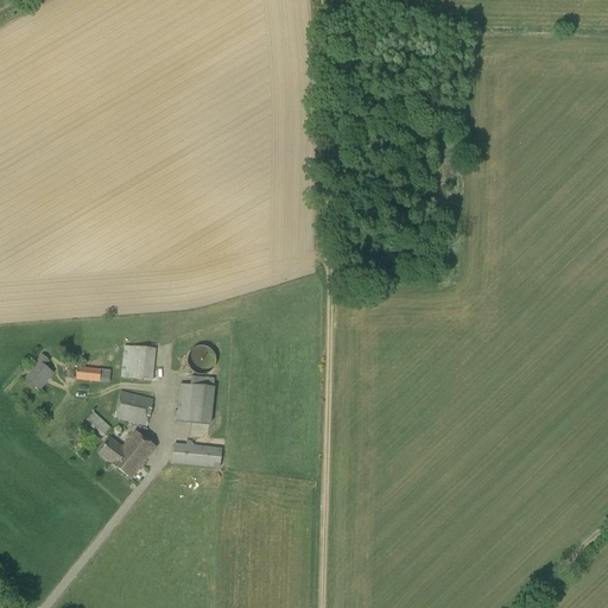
[(152,381),(156,349),(124,347),(121,378),(152,381)]
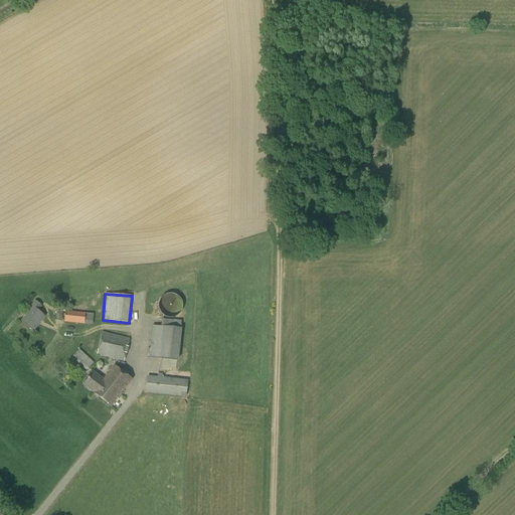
[(171,318),(173,318),(175,318),(177,317),(179,315),(180,314),(181,312),(182,310),(183,308),(183,305),(182,303),(181,301),(180,299),(179,298),(177,296),(175,295),(173,294),(171,294),(169,294),(167,295),(165,296),(163,297),(161,298),(160,300),(159,302),(158,304),(158,306),(158,308),(159,311),(160,313),(161,314),(163,316),(165,317),(167,318),(169,318),(171,318)]
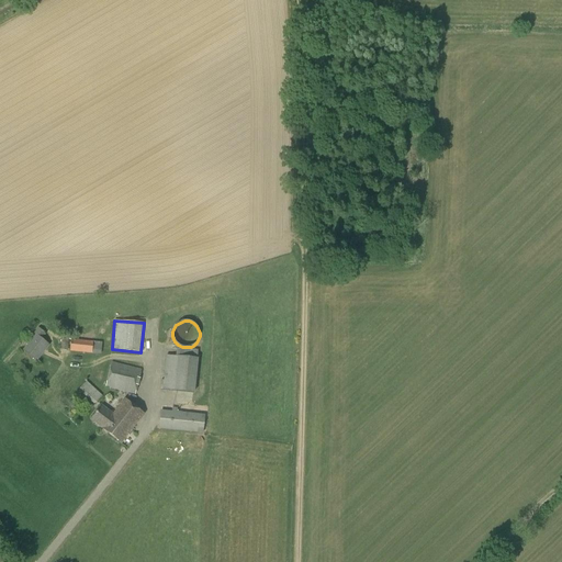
[(36,362),(49,345),(42,338),(45,334),(38,328),(33,334),(35,335),(23,351),(36,362)]
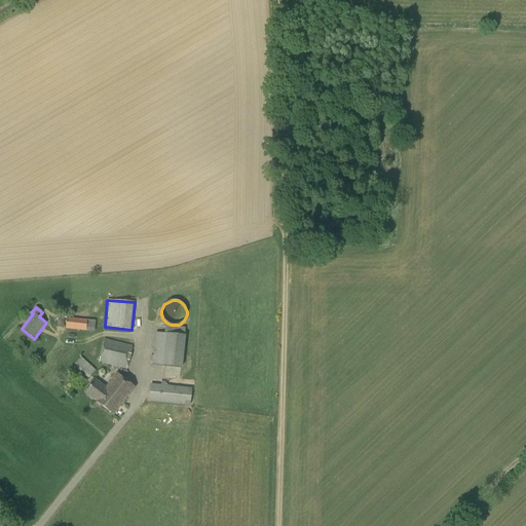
[(58,313),(57,328),(65,328),(65,329),(95,332),(96,321),(70,318),(70,314),(58,313)]
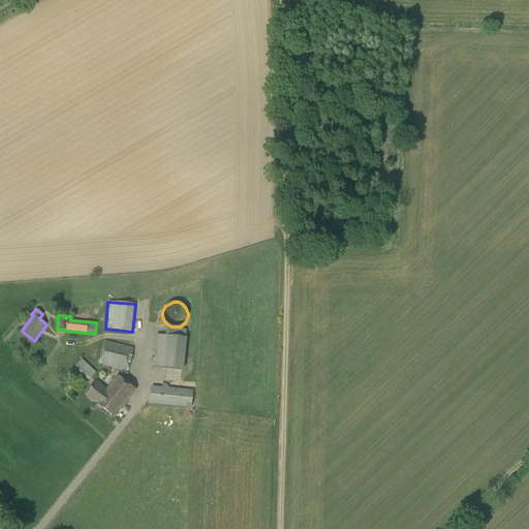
[(185,338),(186,331),(166,328),(165,336),(156,335),(154,359),(152,359),(151,367),(183,371),(187,338),(185,338)]
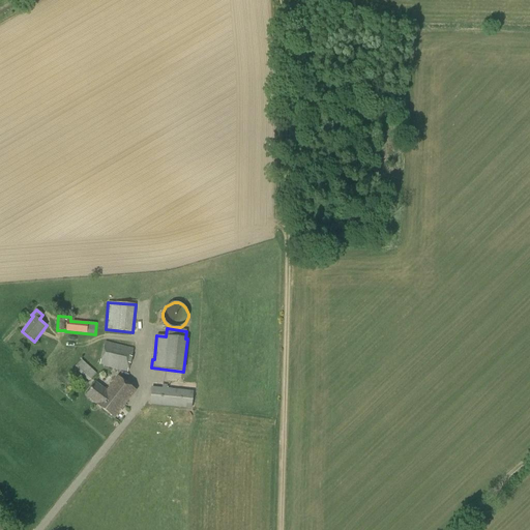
[(127,373),(134,349),(106,342),(99,365),(127,373)]
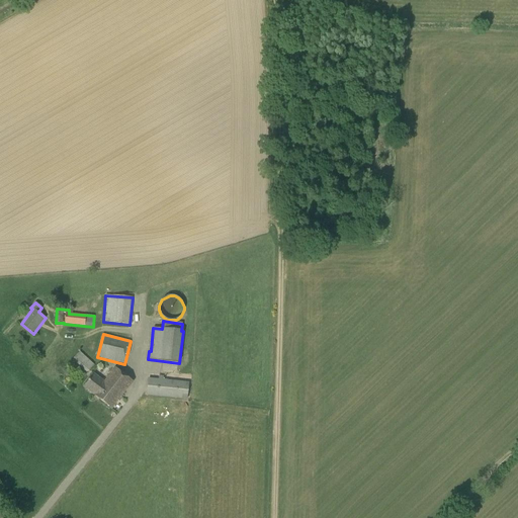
[(87,373),(94,365),(80,352),(72,360),(87,373)]
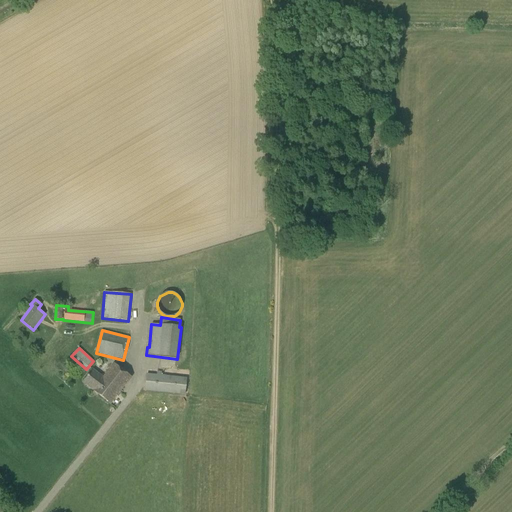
[(111,404),(131,378),(114,365),(104,378),(94,370),(84,384),(111,404)]
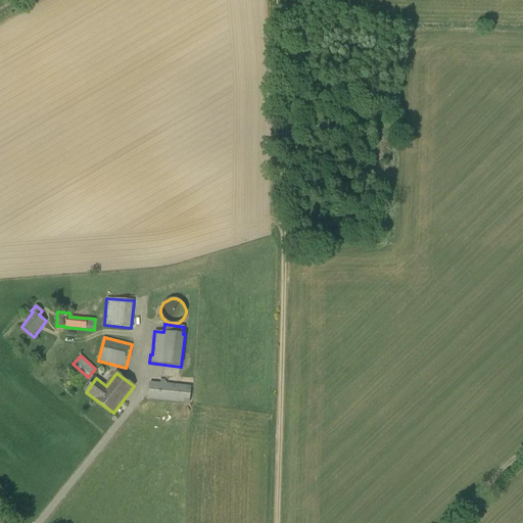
[(160,380),(159,383),(148,382),(146,399),(188,403),(190,386),(164,384),(164,380),(160,380)]
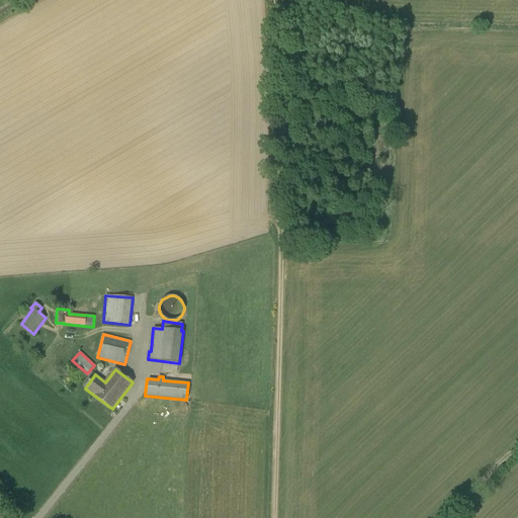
All buildings are outlined.
